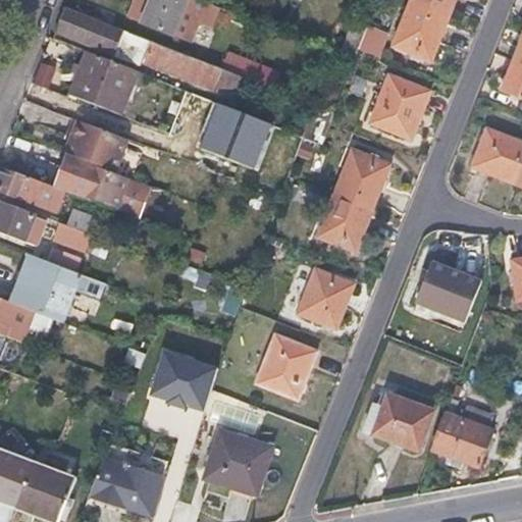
[(146,22),(154,0),(138,0),(132,16),(146,22)]
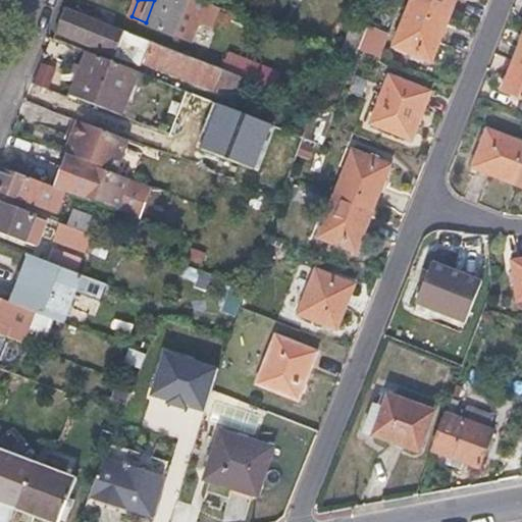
[(188,0),(154,0),(146,22),(174,34),(188,0)]
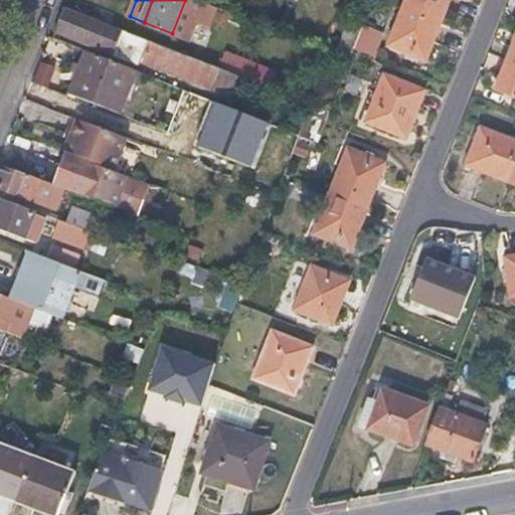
[(217,8),(198,0),(185,0),(172,33),(189,40),(196,24),(207,30),(217,8)]
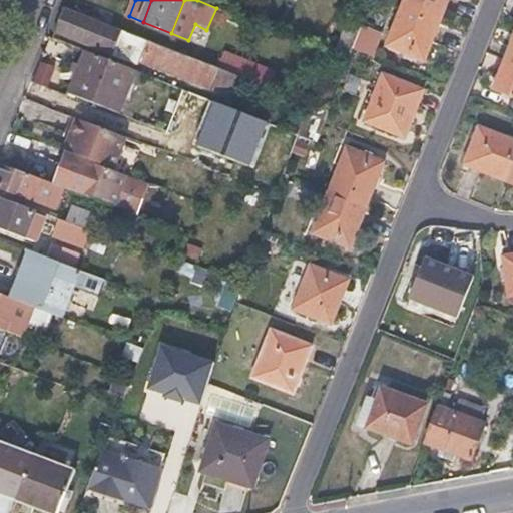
[(413,5),(396,49),(425,60),(450,0),(431,0),(429,6),(415,1),(413,5)]
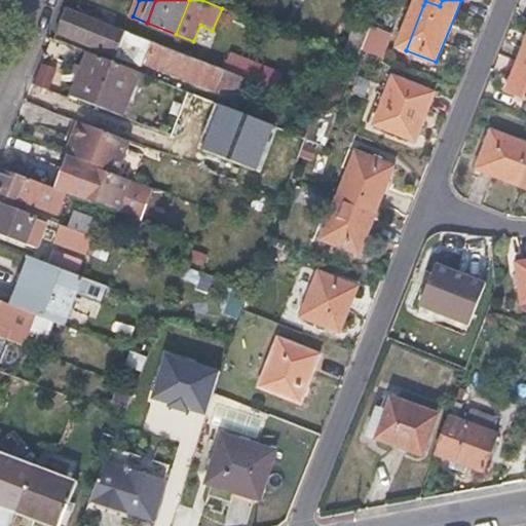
[(406,50),(423,5),(413,1),(397,46),(406,50)]
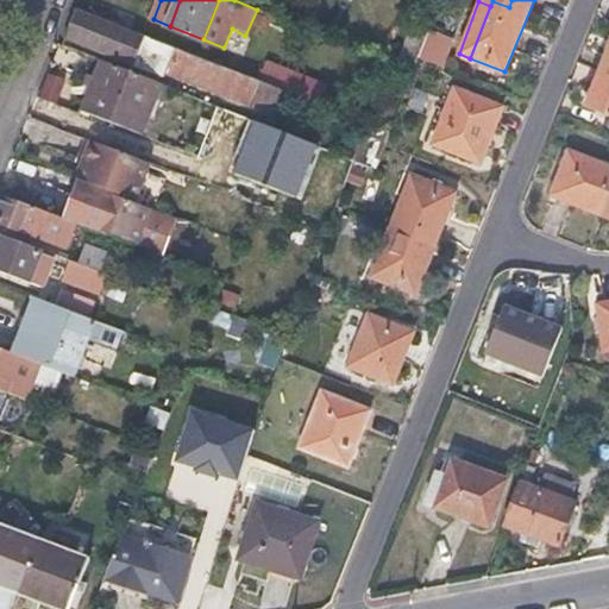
[(75,27),(73,36),(173,74),(256,106),(253,112),(275,121),(286,93),(257,81),(81,12),(75,27)]
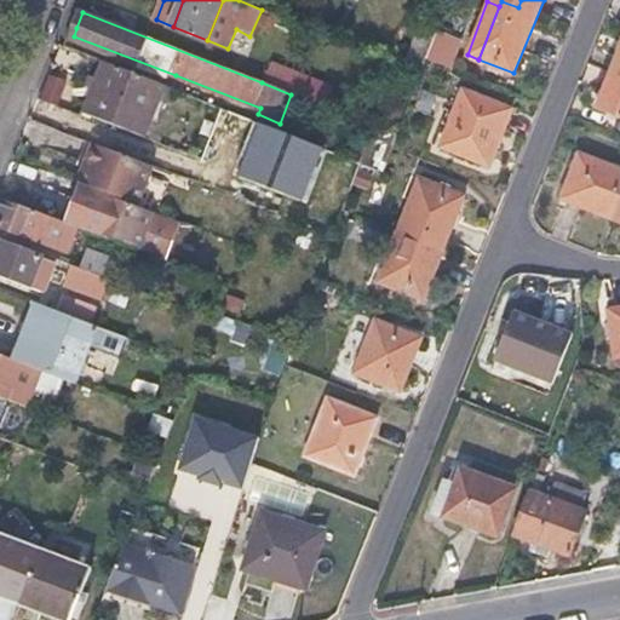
[(438,23),(428,56),(452,68),(464,34),(438,23)]
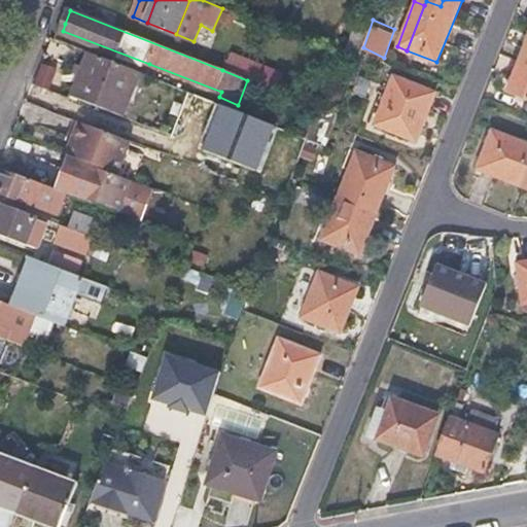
[(149,64),(63,31),(58,42),(89,54),(138,73),(145,75),(149,64)]
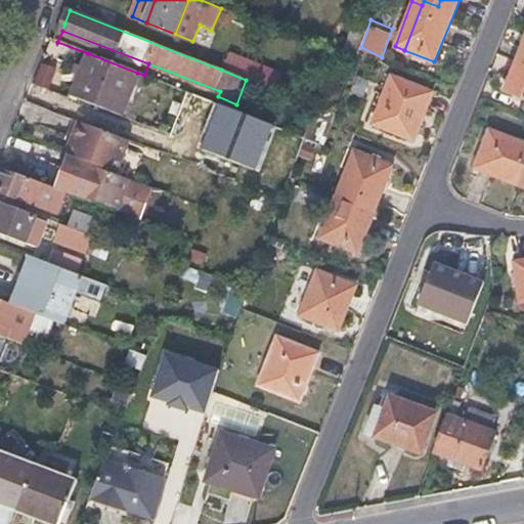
[(523,38),(504,91),(523,98),(523,38)]
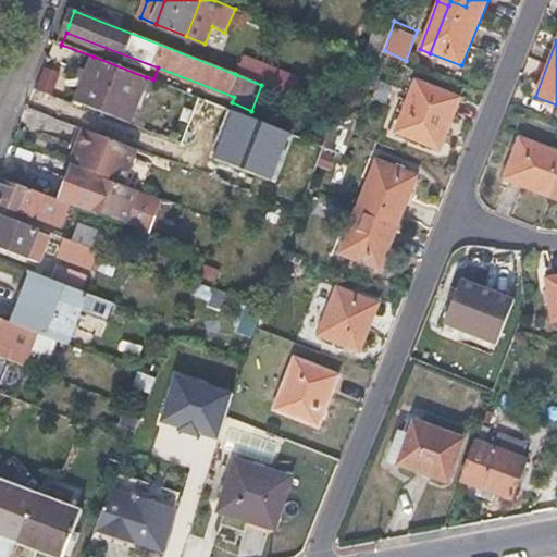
[(146,77),(94,57),(84,82),(91,85),(84,106),(127,122),(146,77)]
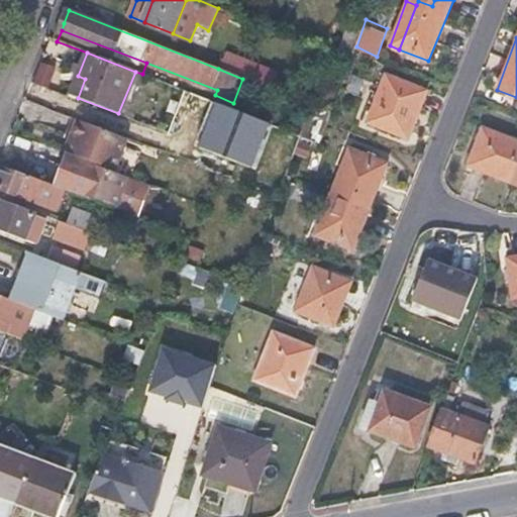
[(225,53),(218,69),(242,79),(271,90),(278,74),(225,53)]
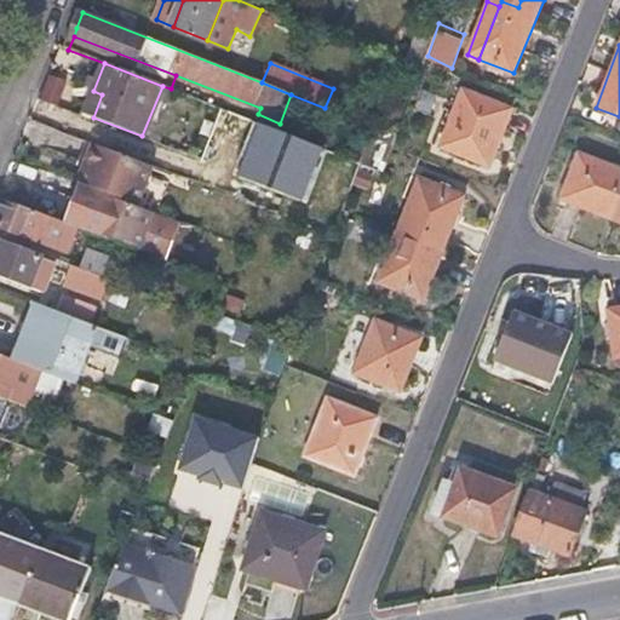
[(46,76),(38,98),(56,105),(64,82),(46,76)]
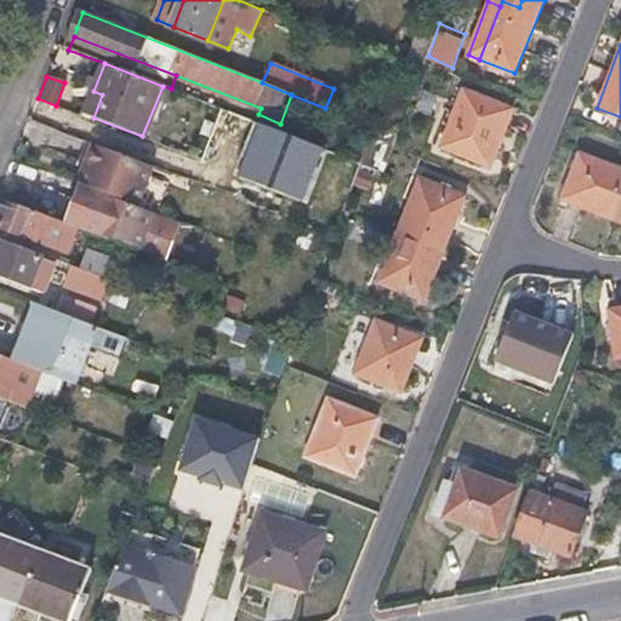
[(440,146),(449,148),(469,91),(463,90),(440,146)]
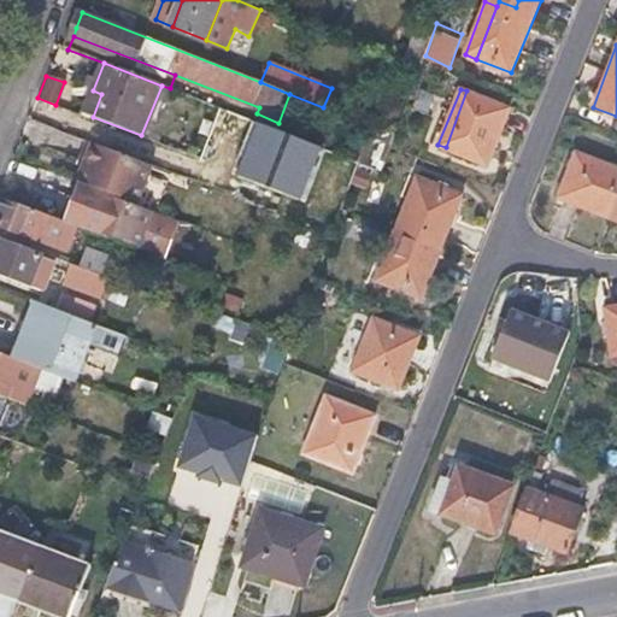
[(84,113),(93,117),(101,94),(93,90),(84,113)]
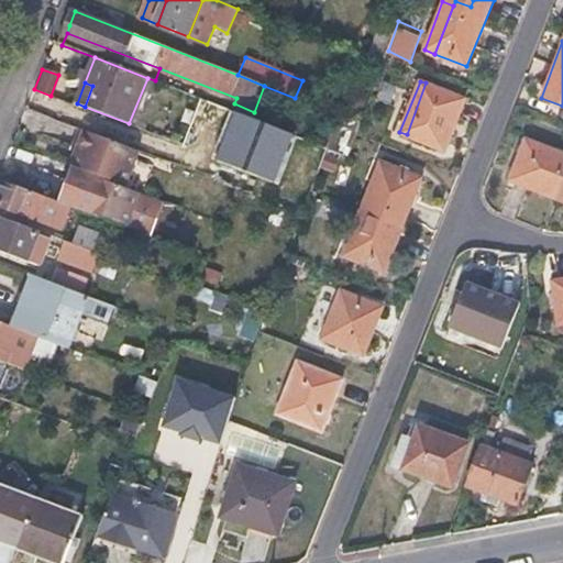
[(429,84),(410,134),(448,148),(468,98),(429,84)]
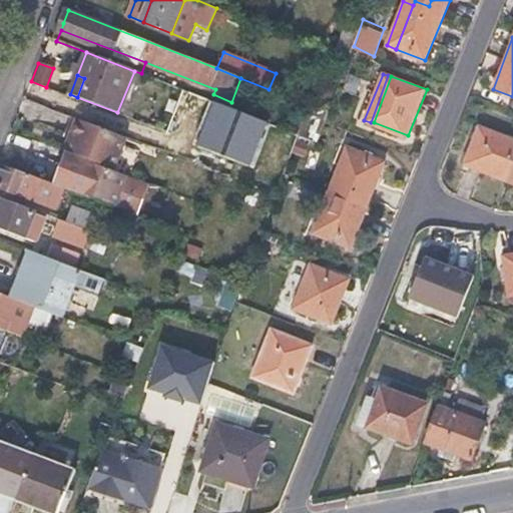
[(217,103),(198,95),(193,109),(212,117),(217,103)]
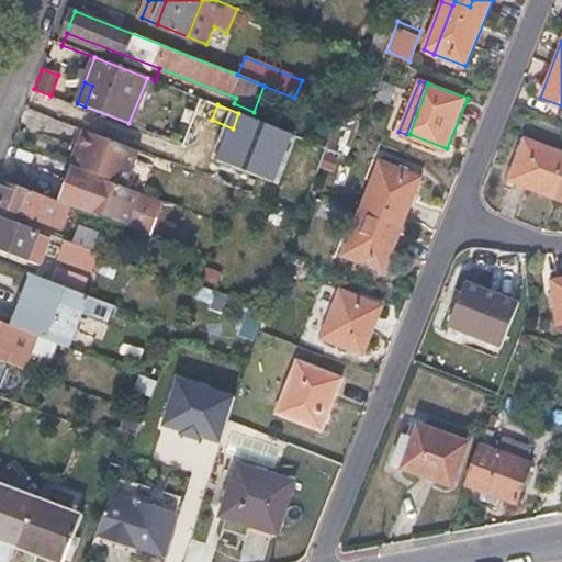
[(340,115),(328,148),(348,155),(360,123),(340,115)]
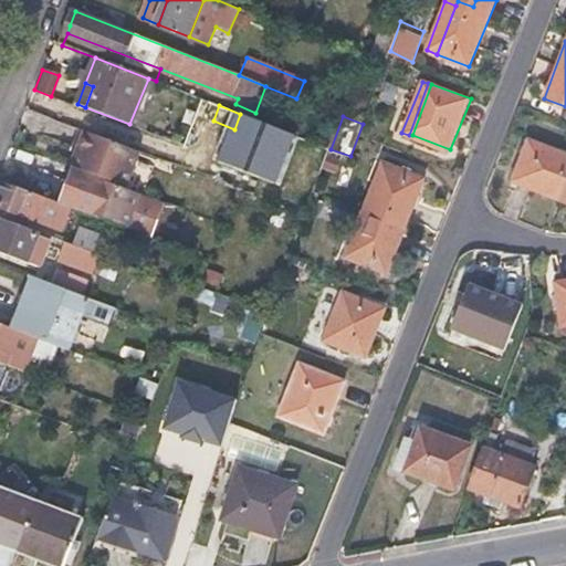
[(82,129),(74,150),(83,154),(77,168),(127,187),(142,152),(82,129)]
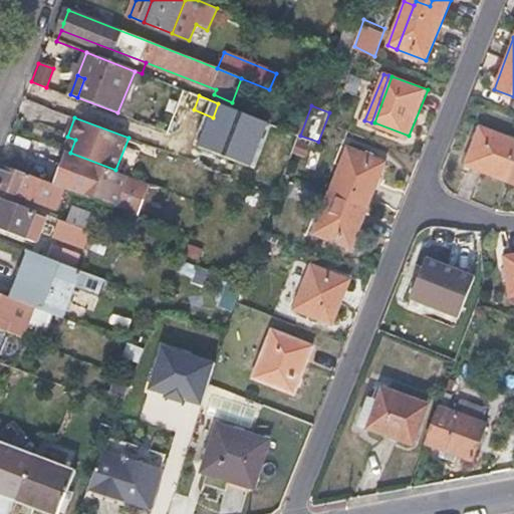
[(300,136),(263,120),(255,142),(292,156),(300,136)]
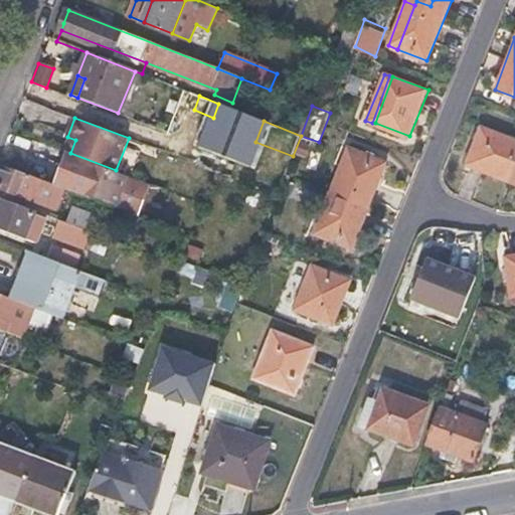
[(514,141),(480,127),(465,165),(514,184),(514,141)]
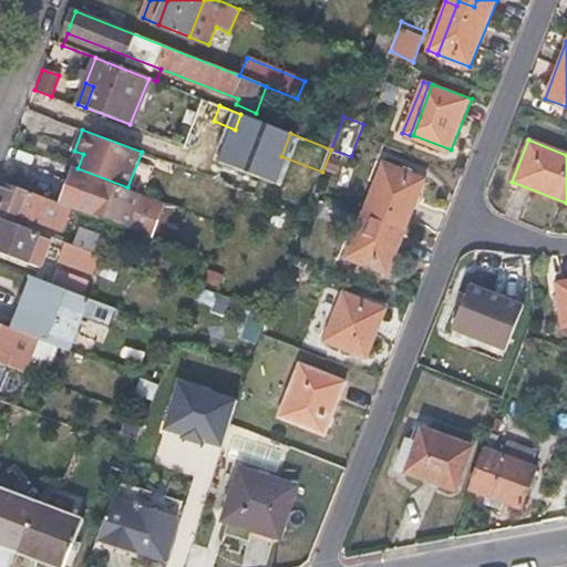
[(74,167),(78,168),(83,154),(74,151),(69,165),(74,167)]
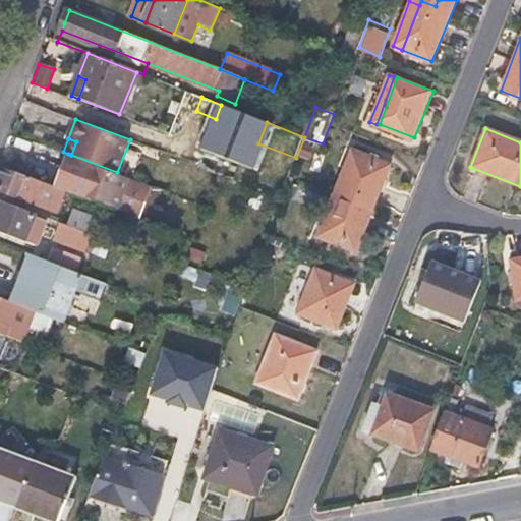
[(330,190),(350,198),(366,154),(347,147),(330,190)]
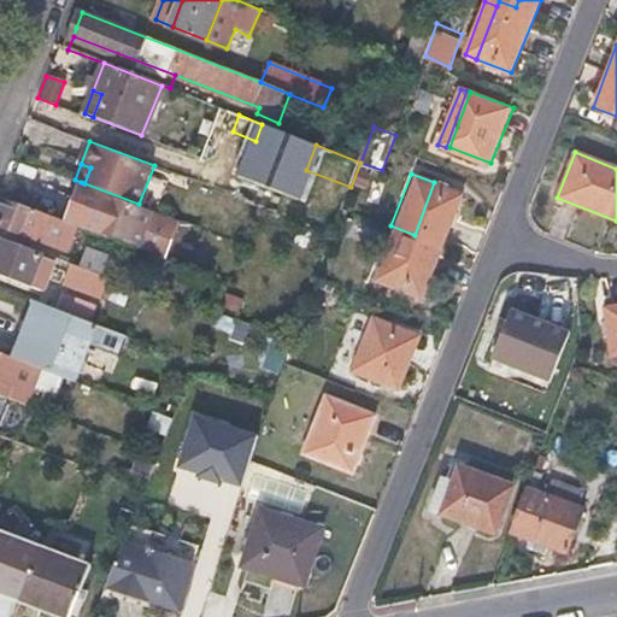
[(81,182),(63,221),(76,225),(165,258),(180,219),(139,204),(84,183),(81,182)]
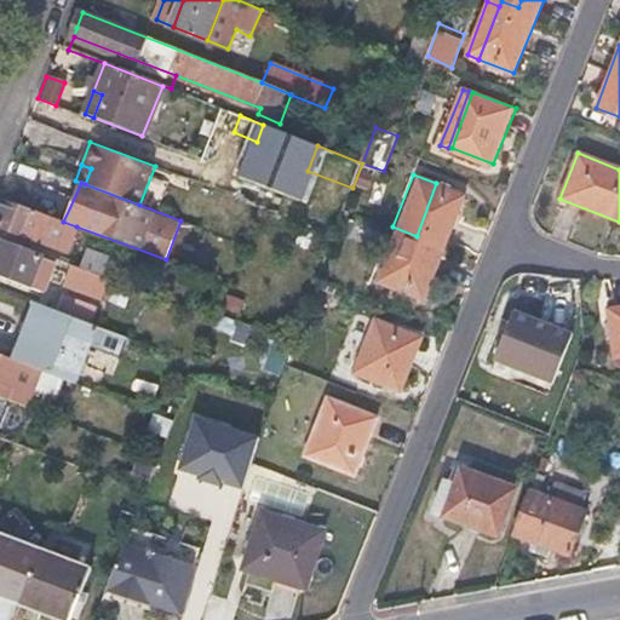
[(461,194),(437,184),(400,290),(420,298),(461,194)]
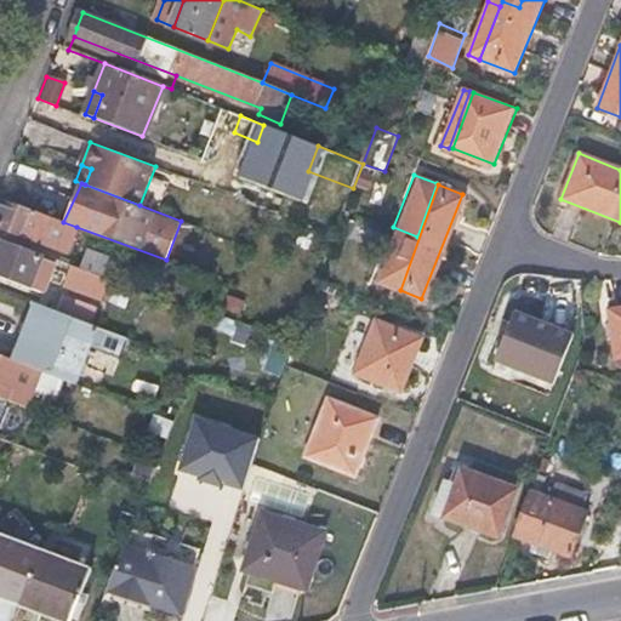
[(63,222),(0,198),(0,227),(67,251),(77,227),(63,222)]
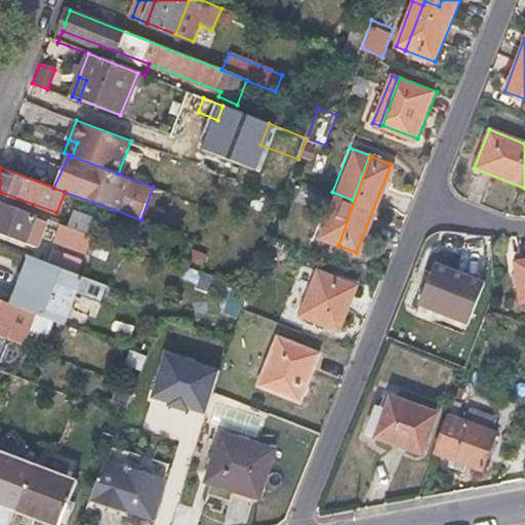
[(353,200),(332,192),(315,236),(336,244),(353,200)]
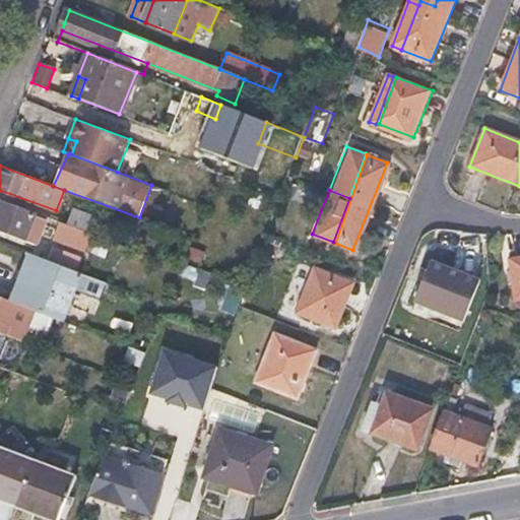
[(0,211),(0,232),(25,242),(35,216),(3,204),(0,211)]
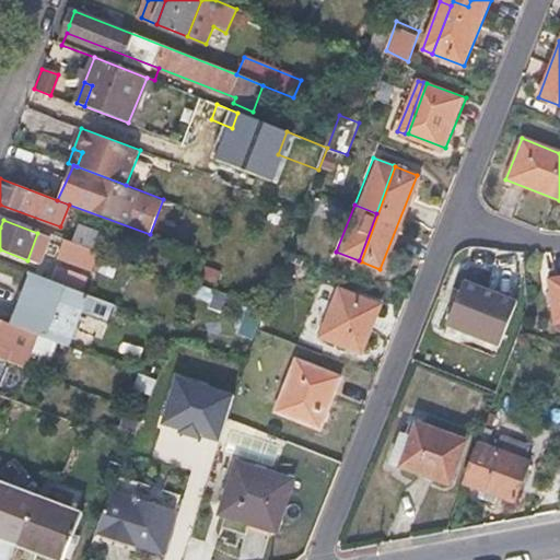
[(73,243),(97,251),(103,235),(80,226),(73,243)]
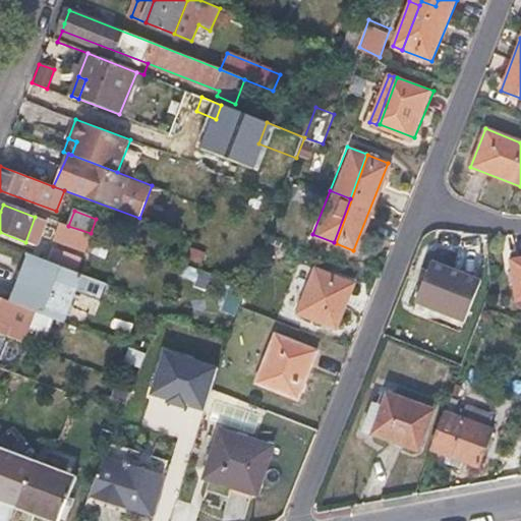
[(41,219),(35,217),(25,242),(34,245),(42,225),(40,224),(41,219)]
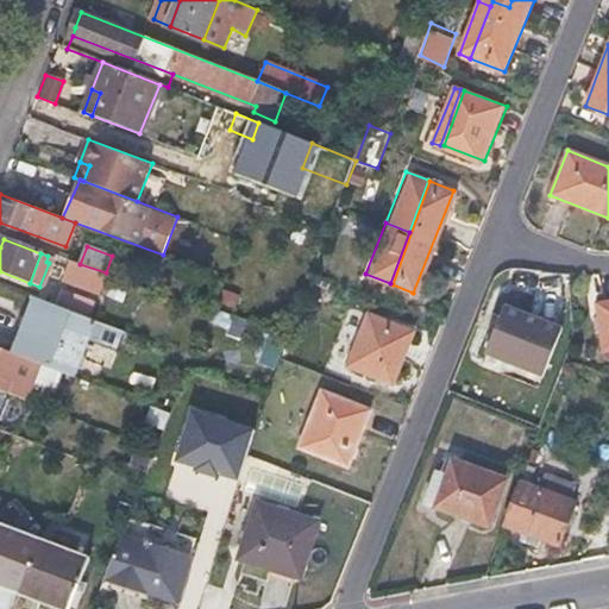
[(102,284),(106,272),(80,264),(73,261),(68,272),(102,284)]
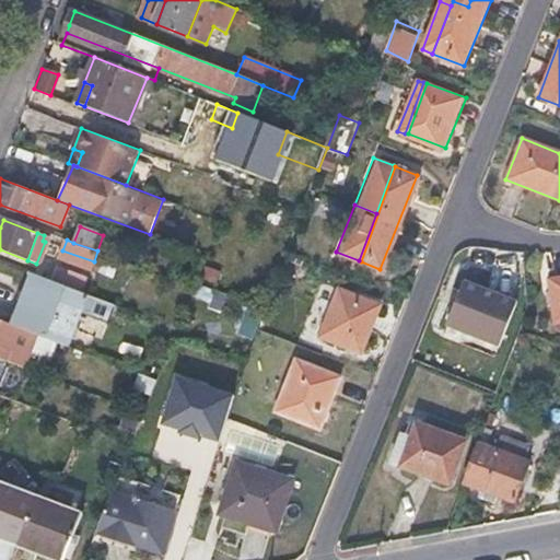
[(58,266),(51,281),(82,292),(89,277),(58,266)]
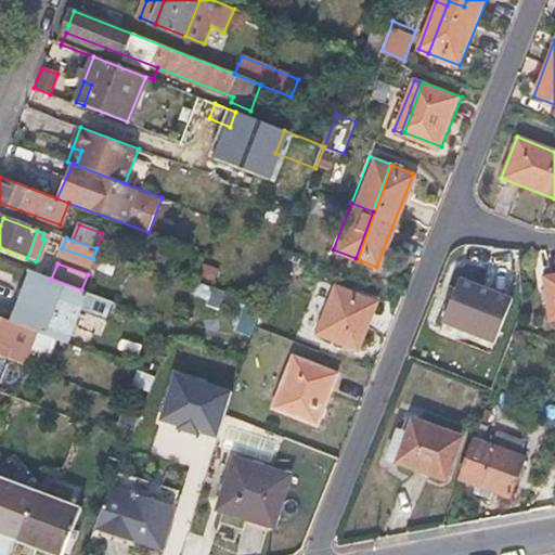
[(554,311),(554,268),(541,270),(544,313),(554,311)]
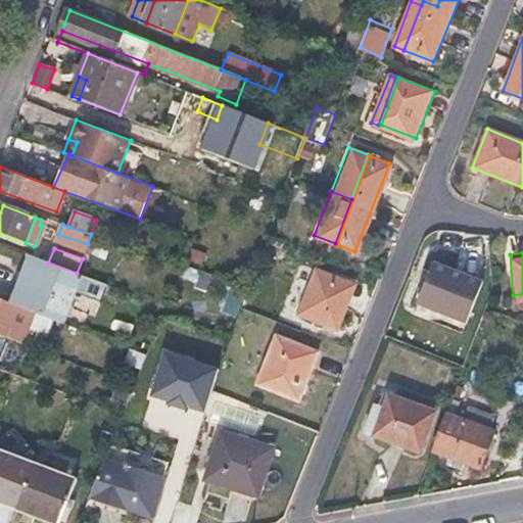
[(35,257),(16,306),(52,320),(63,324),(81,275),(77,273),(48,263),(35,257)]
